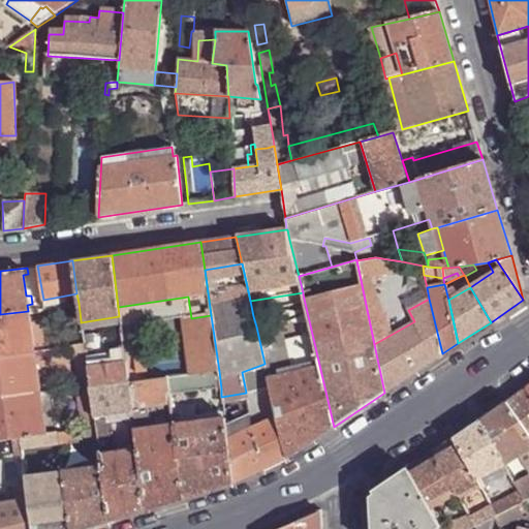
[(294,297),(296,305),(305,303),(303,294),(294,297)]
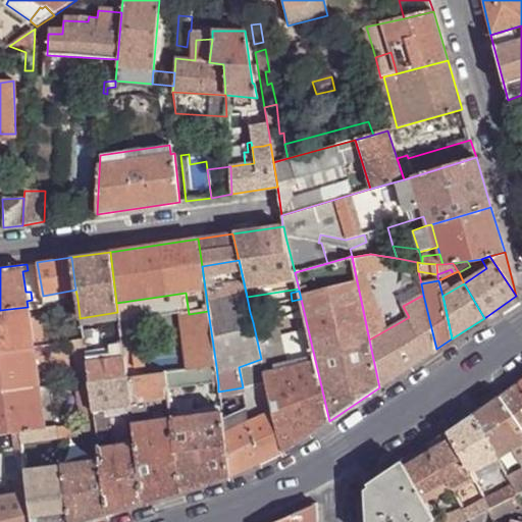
[(43,296),(44,304),(56,302),(60,302),(61,302),(59,293),(43,296)]
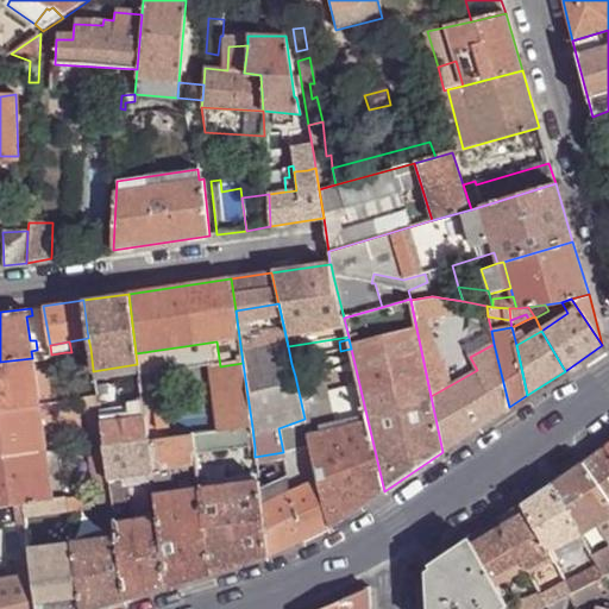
[(217,341),(136,353),(137,364),(139,377),(145,418),(148,429),(165,427),(159,372),(209,366),(209,369),(220,366),(217,341)]
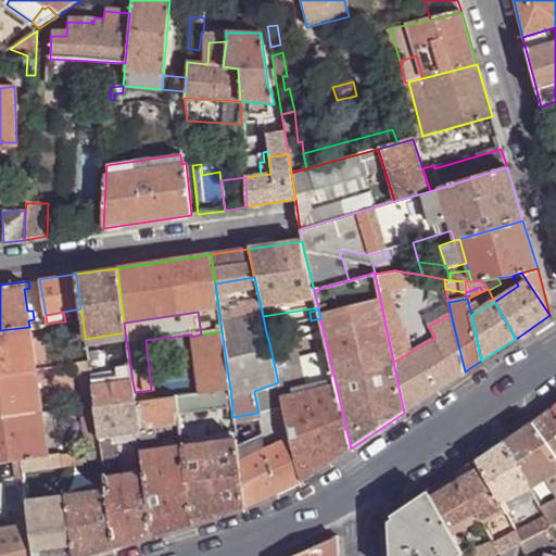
[(436,338),(393,362),(404,413),(465,371),(451,314),(429,326),(436,338)]
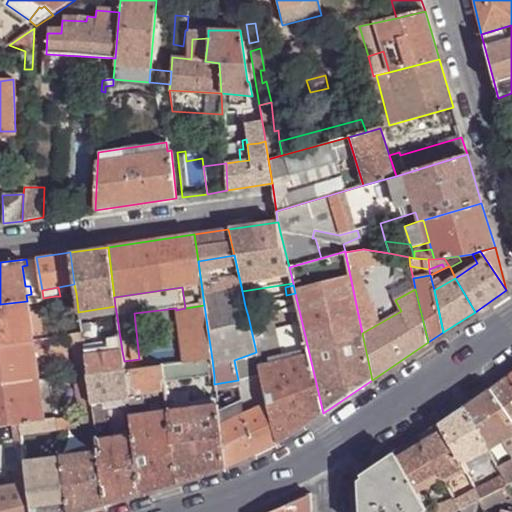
[(76,293),(60,296),(64,311),(69,311),(78,310),(76,293)]
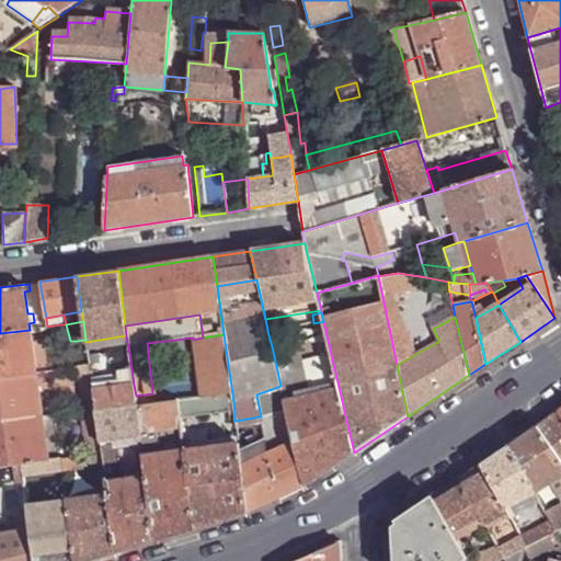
[(296,342),(272,346),(281,386),(286,409),(294,442),(305,485),(354,453),(323,321),(313,323),(316,332),(318,332),(325,365),(313,367),(312,363),(301,366),(296,342)]
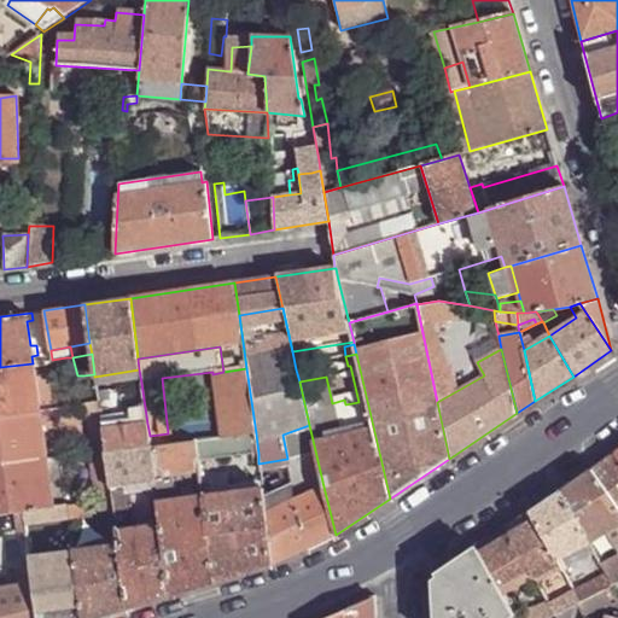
[(0,367),(0,415),(39,410),(34,367),(33,363),(0,367)]
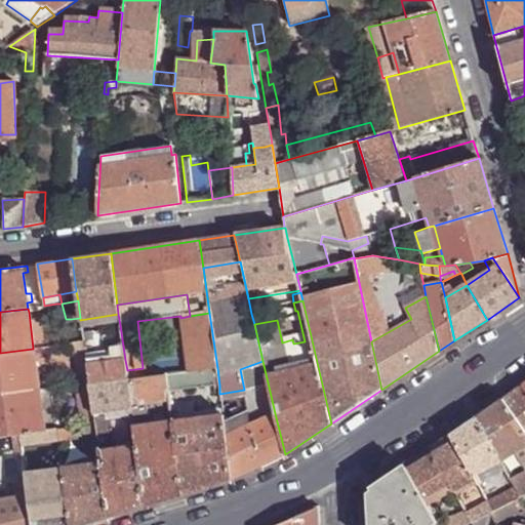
[(180,318),(189,371),(217,368),(209,313),(190,316),(180,318)]
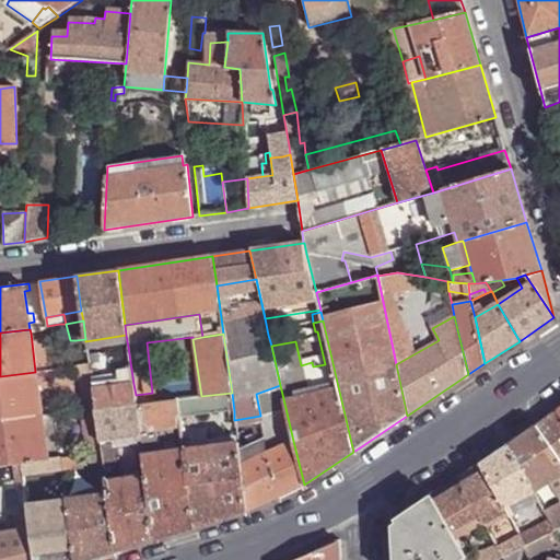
[(76,340),(79,366),(90,364),(88,352),(85,341),(85,339),(76,340)]
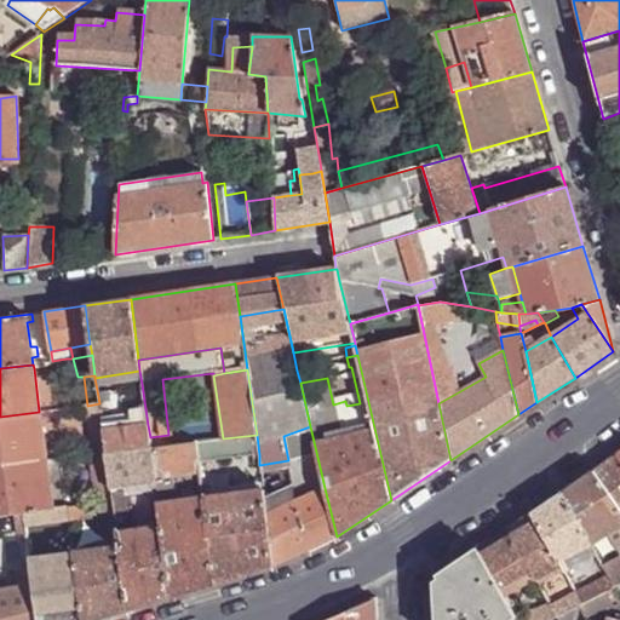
[(99,403),(87,406),(91,432),(103,431),(99,403)]
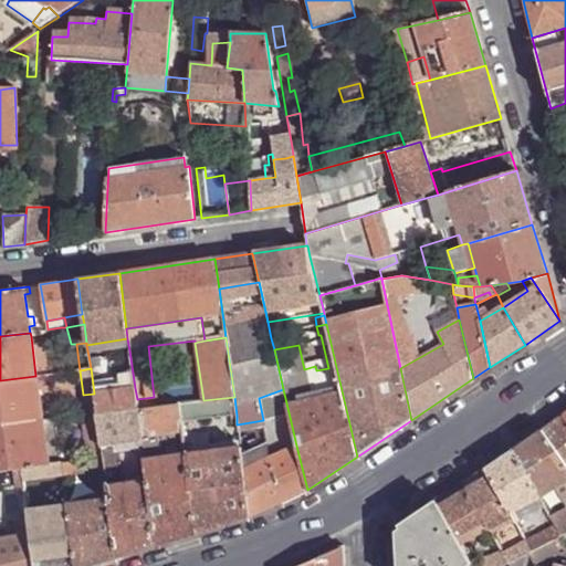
[(0,380),(0,426),(42,420),(35,376),(0,380)]
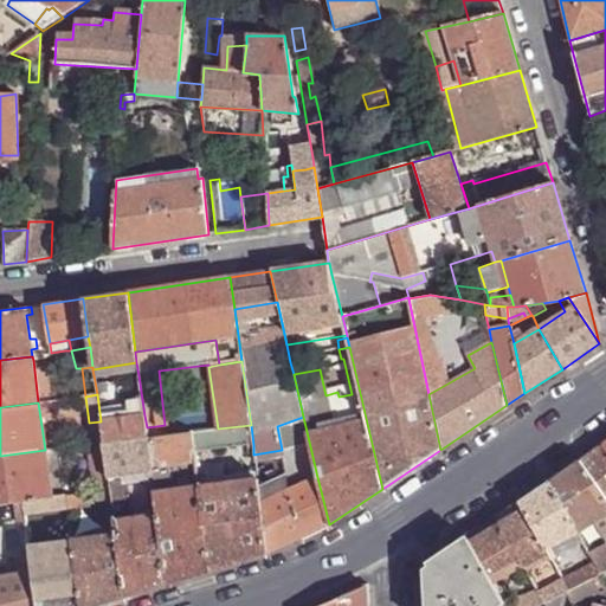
[(101,421),(103,443),(147,437),(147,427),(144,416),(101,421)]
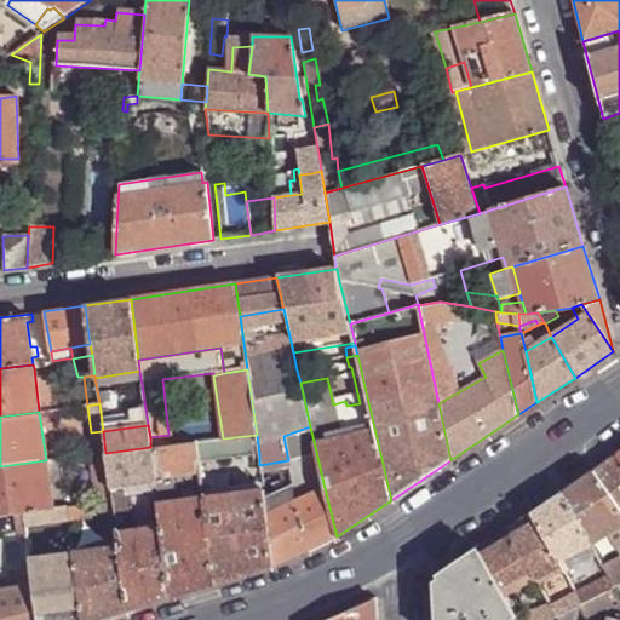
[(316,452),(310,426),(283,436),(288,460),(316,452)]
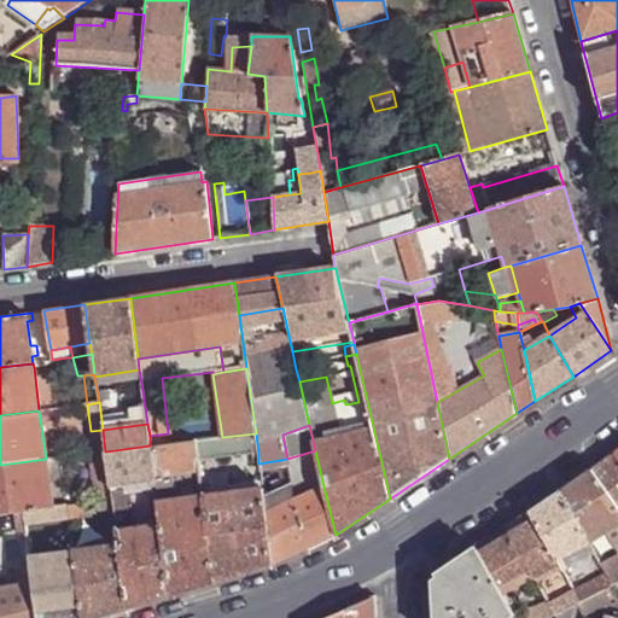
[(91,431),(94,453),(105,452),(103,430),(91,431)]
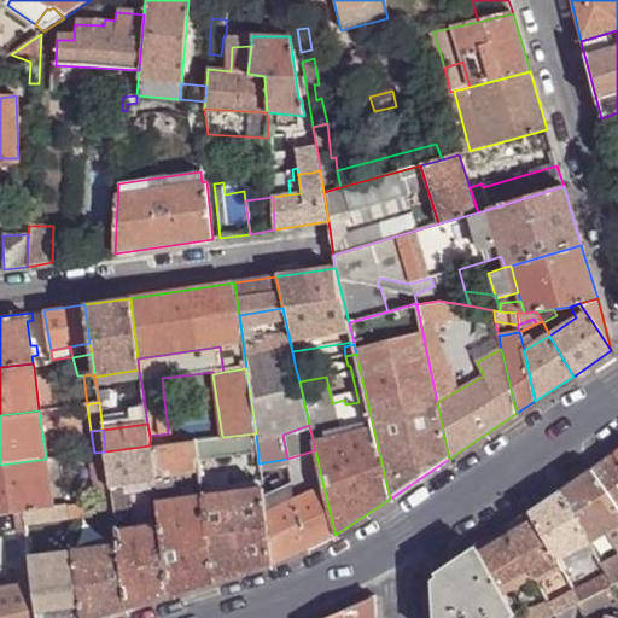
[(222,437),(197,441),(198,461),(258,454),(256,433),(222,437)]
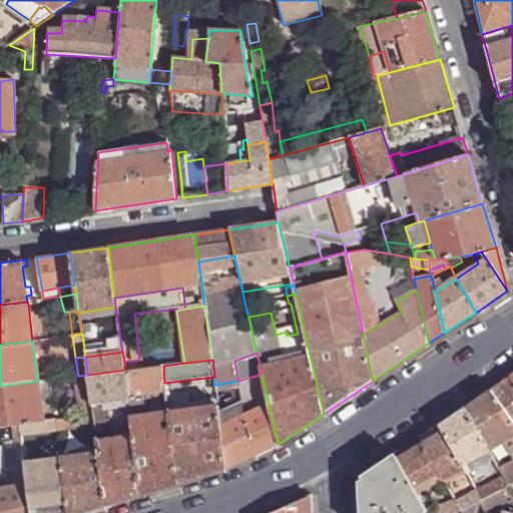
[(163,366),(142,369),(146,396),(146,398),(166,395),(164,383),(163,366)]
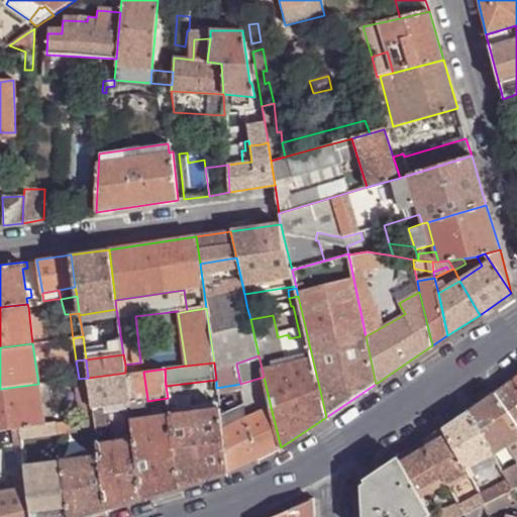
[(143,372),(125,373),(130,402),(147,399),(143,372)]
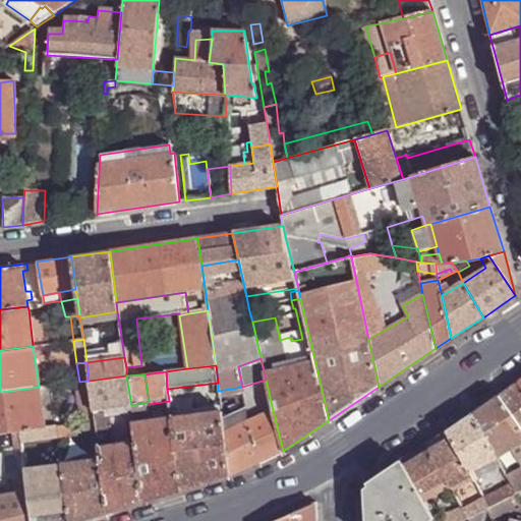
[(89,381),(95,420),(97,432),(98,448),(99,453),(100,459),(108,513),(145,502),(136,443),(113,446),(110,427),(112,427),(109,408),(131,405),(126,375),(89,381)]
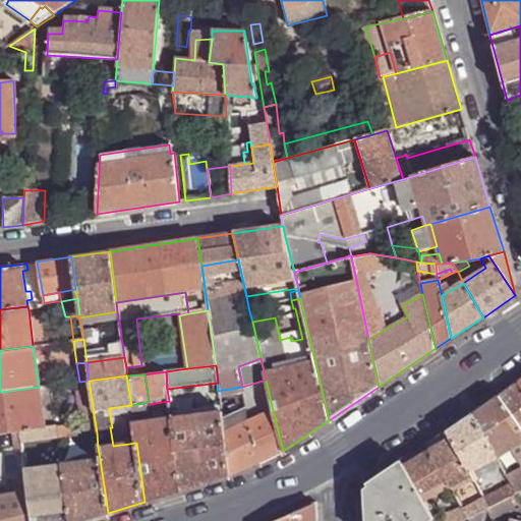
[(266,380),(242,387),(247,410),(249,422),(273,410),(266,380)]
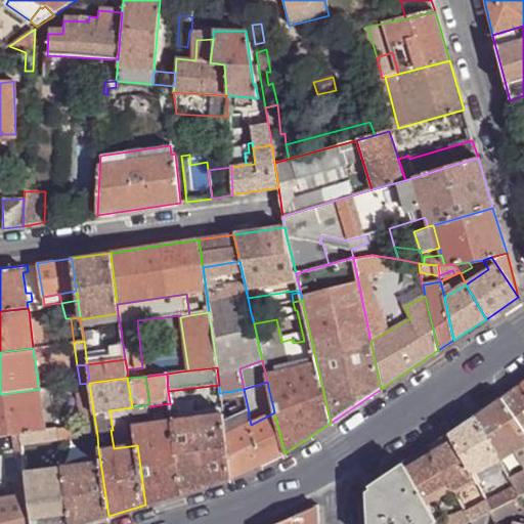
[(80,384),(85,424),(95,423),(89,383),(80,384)]
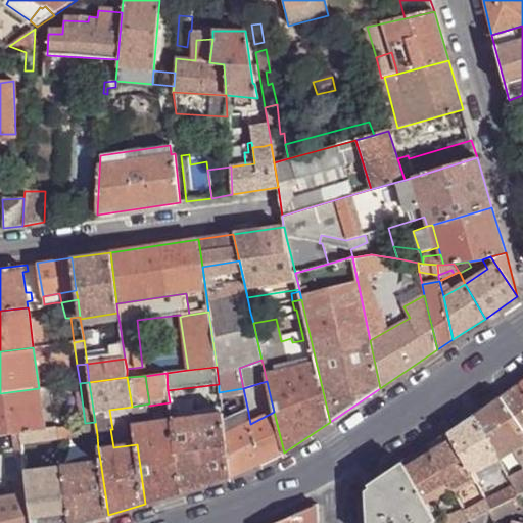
[(522,432),(522,389),(518,383),(498,398),(522,432)]
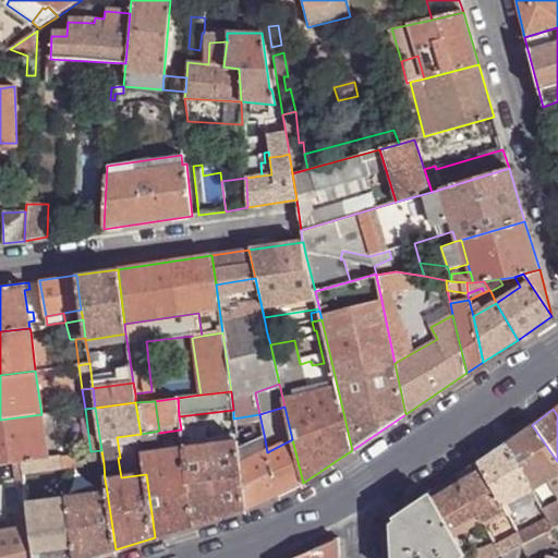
[(0,420),(0,463),(21,461),(36,459),(47,458),(41,414),(0,420)]
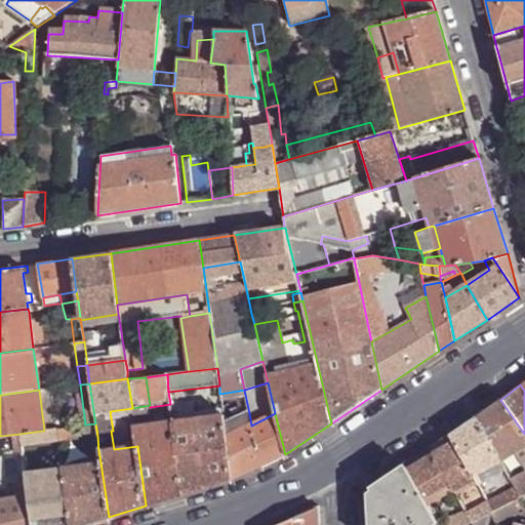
[(244,390),(219,394),(224,415),(225,423),(227,436),(251,426),(249,413),(244,390)]
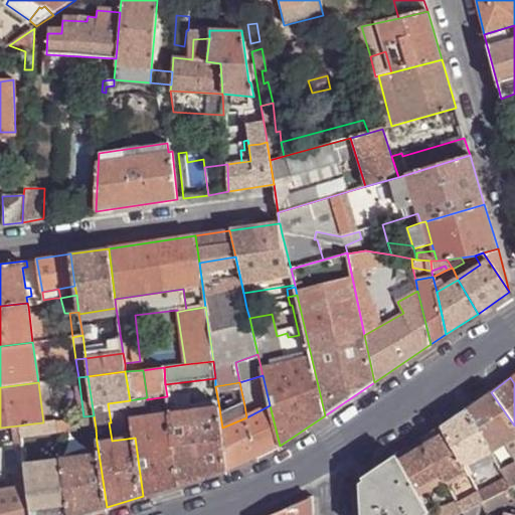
[(489,452),(514,435),(514,425),(491,392),(465,410),(489,452)]
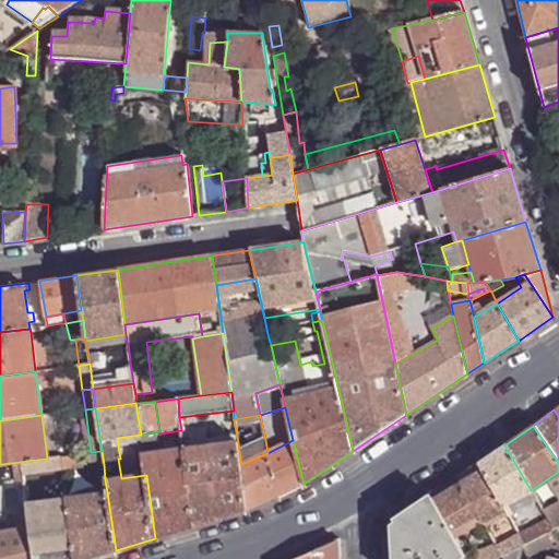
[(159,431),(141,435),(143,455),(183,450),(181,430),(159,433),(159,431)]
